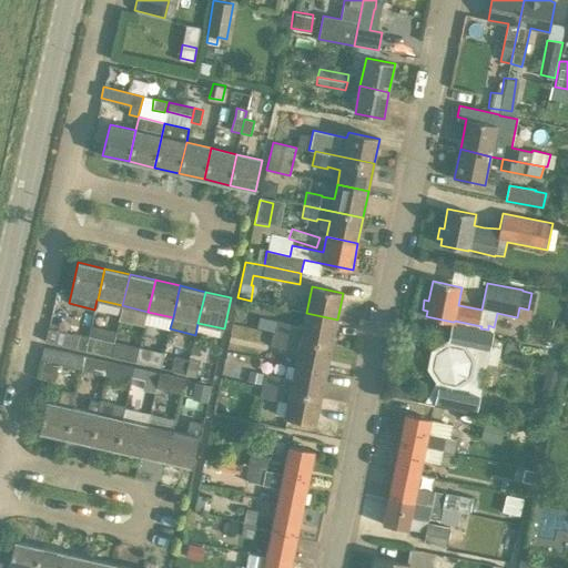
[(257,326),(274,330),(333,342),(337,320),(306,313),(303,327),(291,325),(291,323),(260,316),(257,326)]
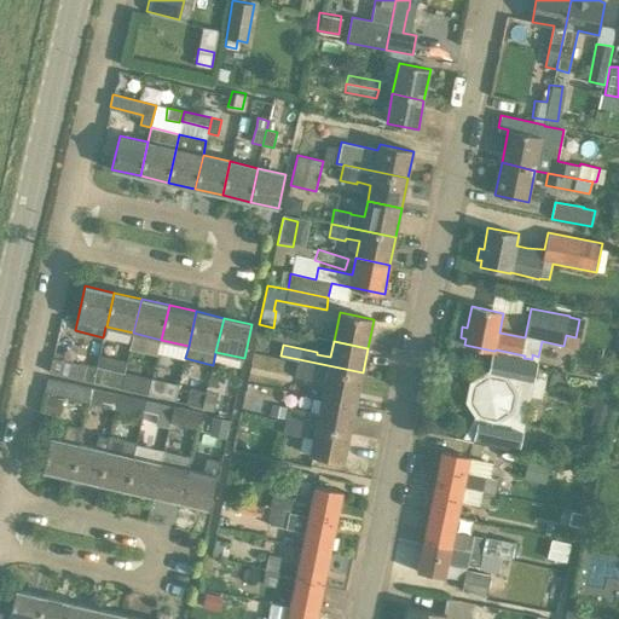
[(473,385),(469,401),(479,416),(466,440),(519,451),(520,446),(538,357),(532,354),(532,359),(524,358),(525,356),(496,350),(495,351),(493,351),(489,375),(473,385)]
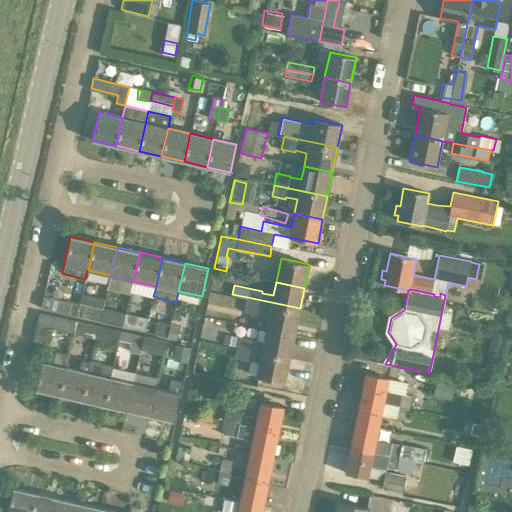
[(41,308),(69,314),(72,302),(43,296),(41,308)]
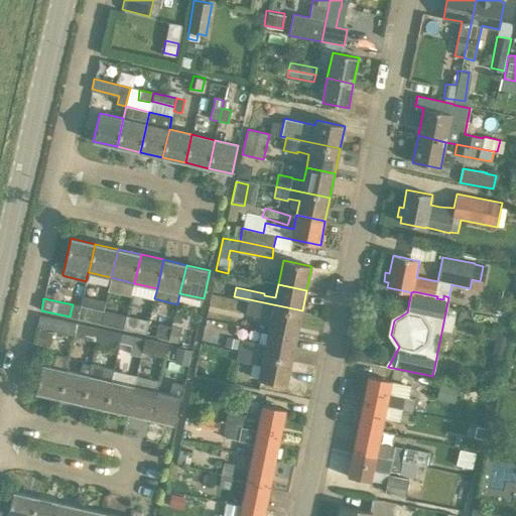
[(296,338),(302,310),(249,299),(246,314),(259,317),(259,315),(271,317),(268,333),(296,338)]
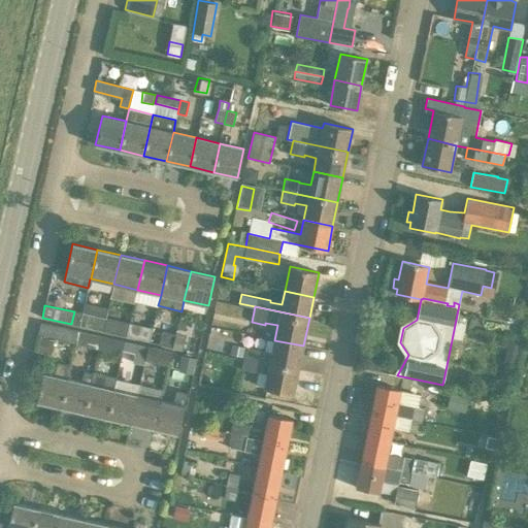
[(103,331),(106,318),(83,312),(79,326),(103,331)]
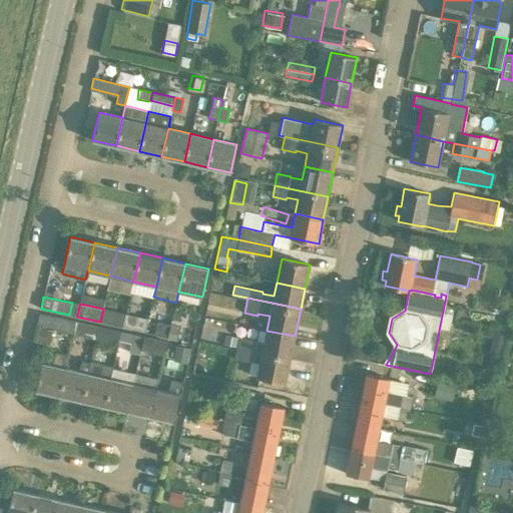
[(116,313),(103,309),(100,322),(122,328),(125,315),(116,313)]
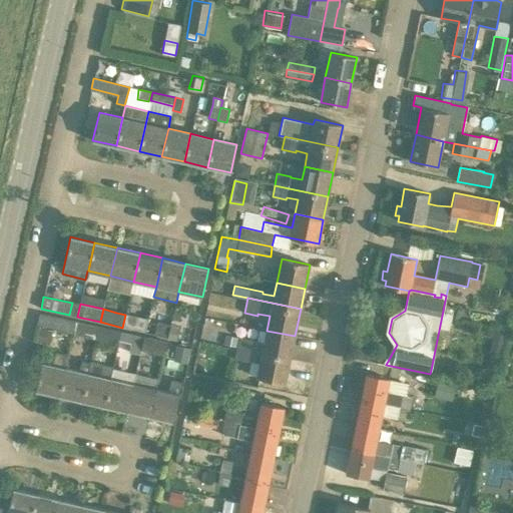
[(37,326),(38,326),(60,331),(60,332),(73,334),(76,322),(63,319),(40,313),(37,326)]
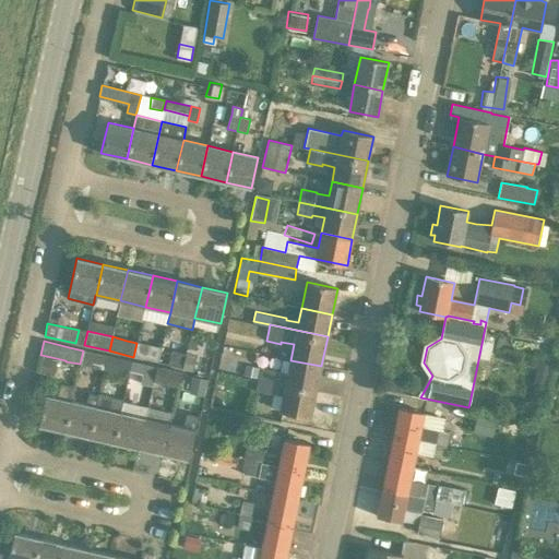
[(146,345),(137,343),(133,357),(143,359),(146,345)]
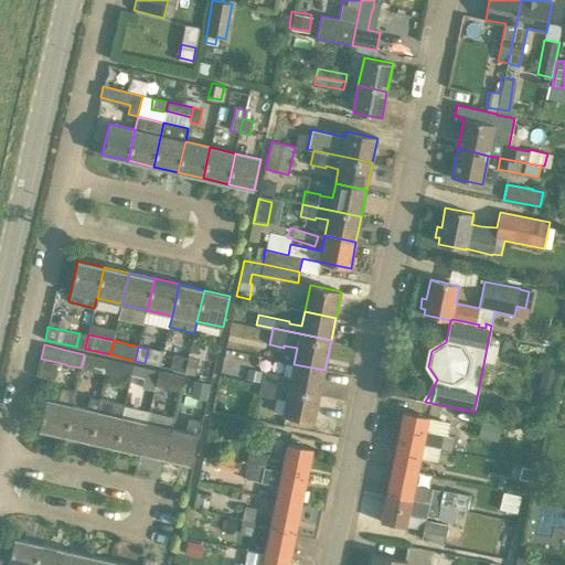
[(148,363),(160,366),(163,352),(151,349),(148,363)]
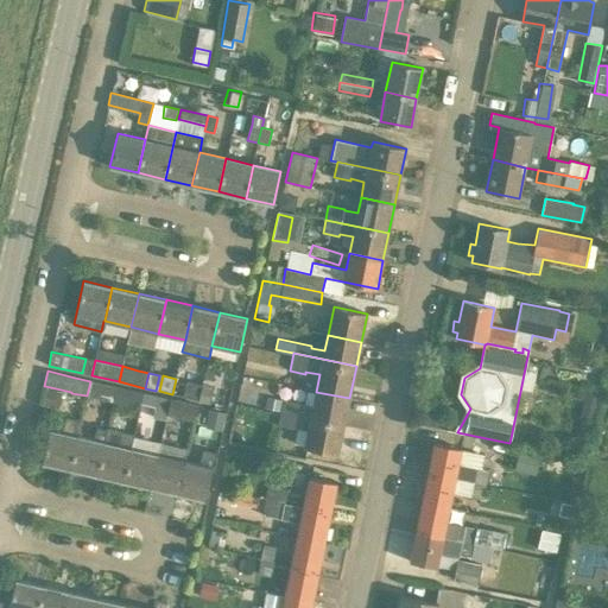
[(87,396),(114,403),(116,387),(90,381),(87,396)]
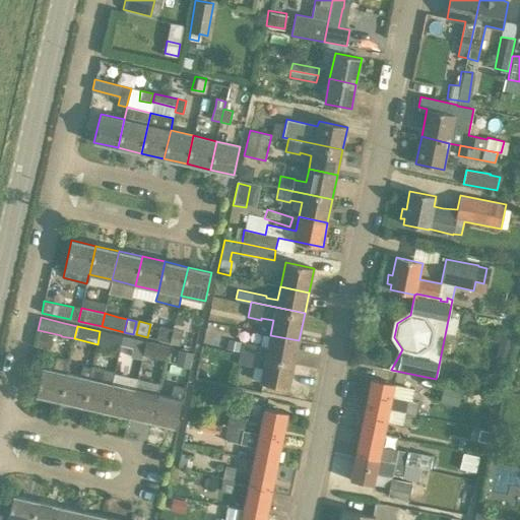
[(155,339),(171,342),(173,329),(159,326),(155,339)]
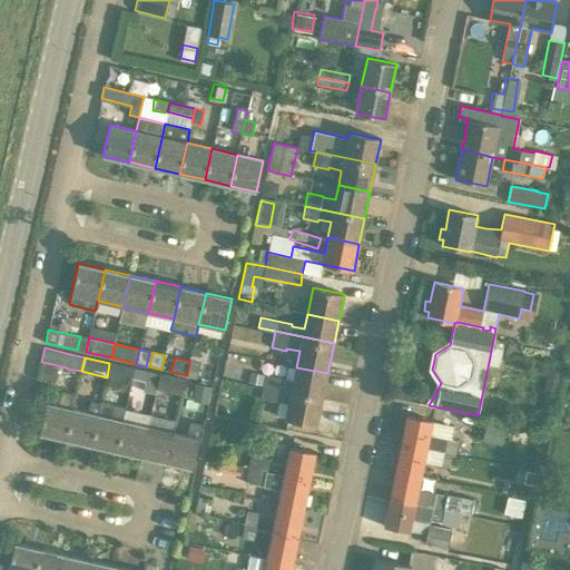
[(196,377),(199,363),(189,361),(187,375),(196,377)]
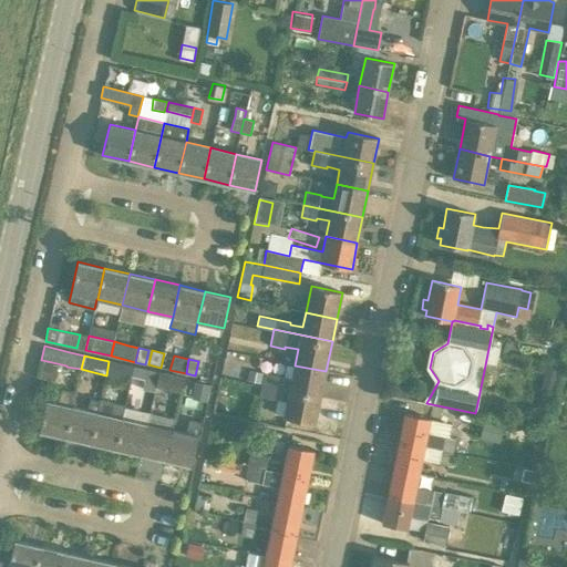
[(106,375),(131,381),(134,367),(109,361),(106,375)]
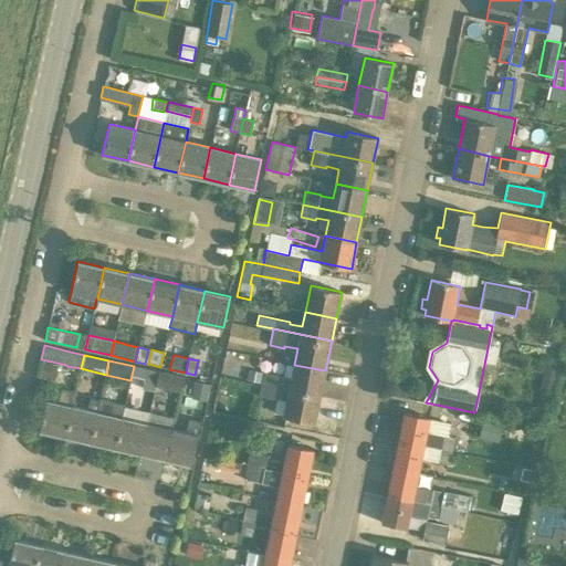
[(58,365),(42,362),(39,377),(54,379),(58,365)]
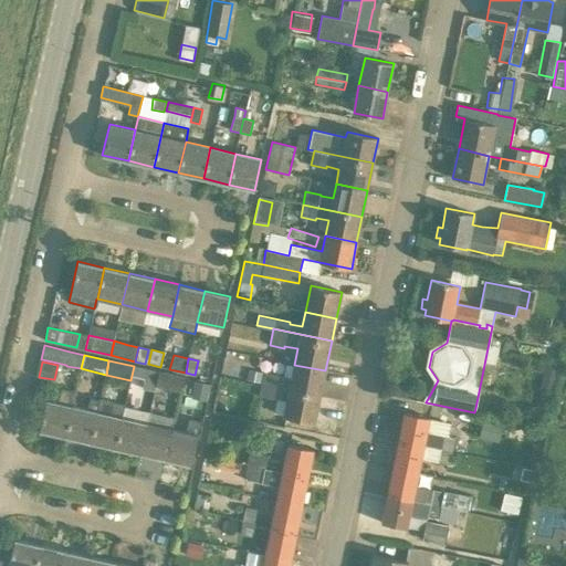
[(249,383),(261,385),(320,397),(325,370),(294,365),(292,378),(279,376),(279,375),(264,371),(264,370),(252,367),(249,383)]
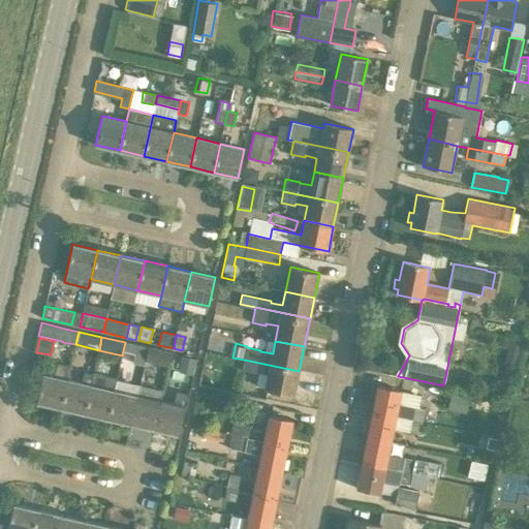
[(131,358),(134,344),(125,342),(122,355),(131,358)]
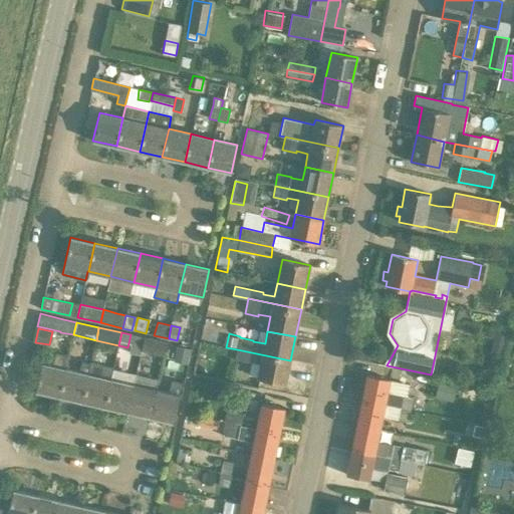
[(143,347),(165,353),(166,350),(168,340),(145,335),(143,345),(143,347)]
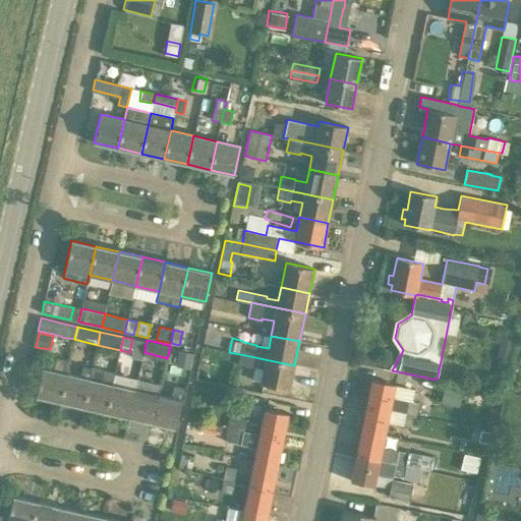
[(179,350),(176,366),(189,369),(193,353),(179,350)]
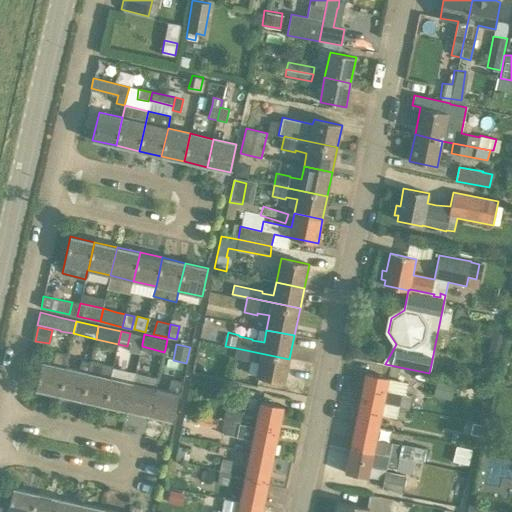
[(247,362),(248,358),(260,361),(258,369),(256,377),(284,383),(289,359),(236,348),(234,359),(247,362)]
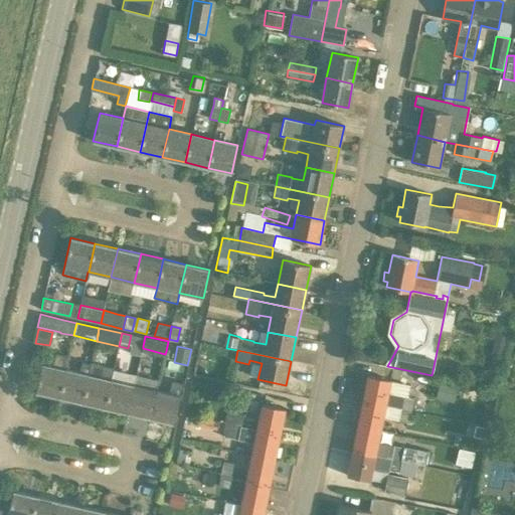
[(68,356),(55,353),(52,366),(42,364),(35,392),(59,397),(65,369),(68,356)]
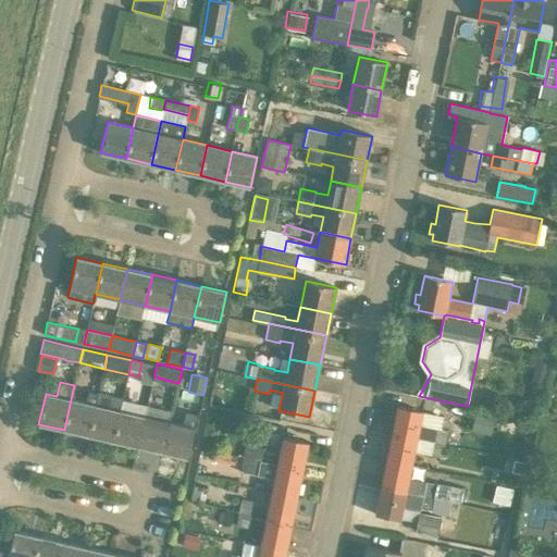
[(64,430),(89,435),(98,394),(88,392),(86,403),(71,399),(64,430)]
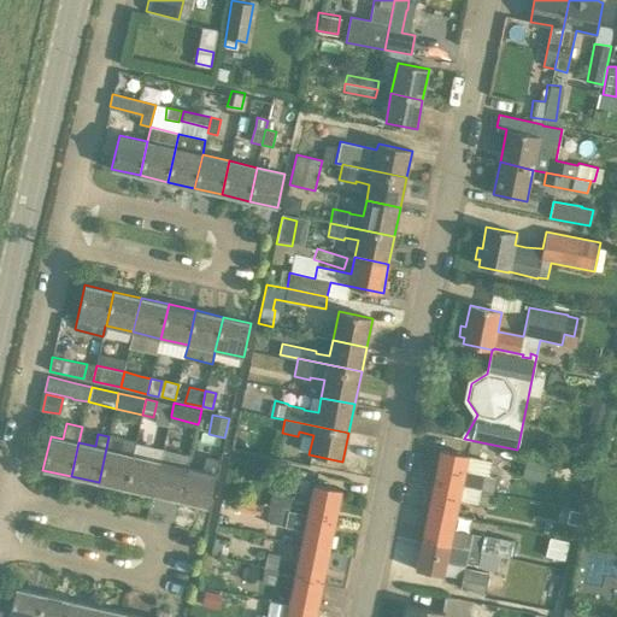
[(99,482),(125,488),(136,442),(109,436),(99,482)]
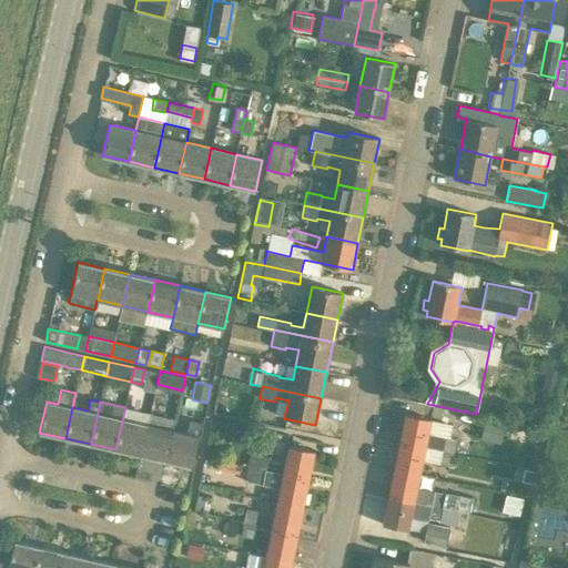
[(151,414),(125,407),(115,449),(141,456),(151,414)]
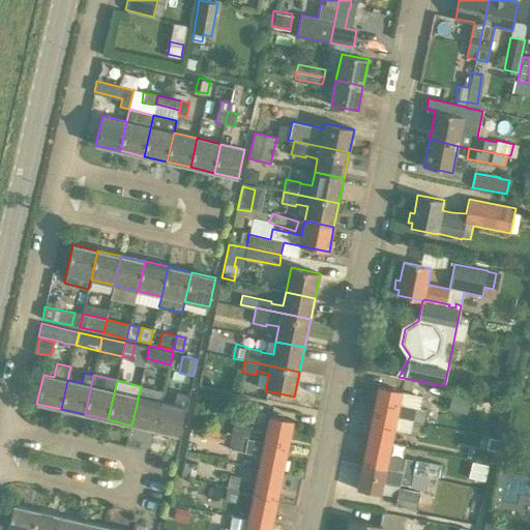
[(131,425),(155,431),(162,402),(159,401),(162,391),(141,386),(131,425)]
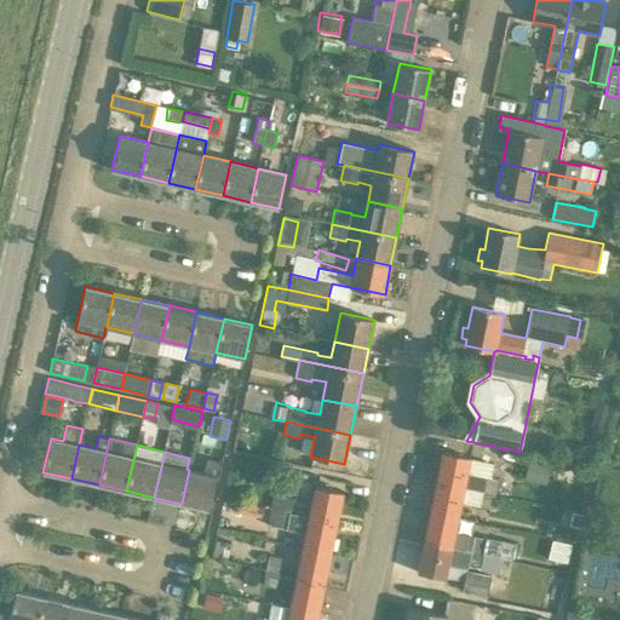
[(437,483),(464,488),(482,493),(497,495),(506,497),(509,482),(468,474),(470,458),(443,452),(437,483)]
